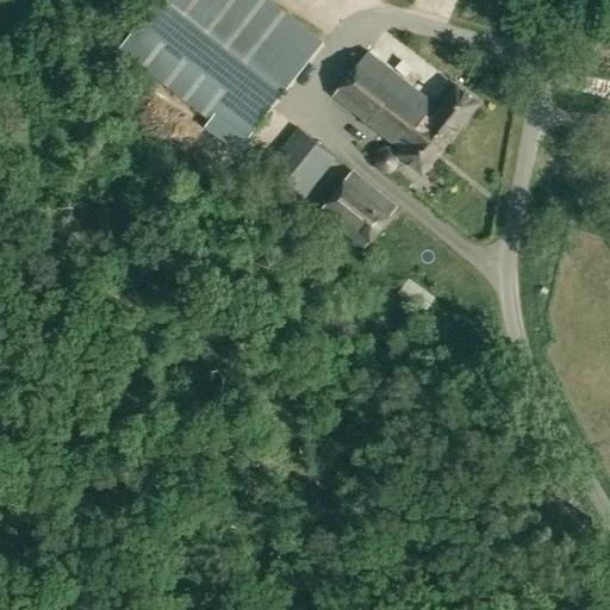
[(148,66),(211,117),(204,125),(236,150),(243,142),(319,47),(259,0),(156,0),(122,45),(148,64),(148,66)]
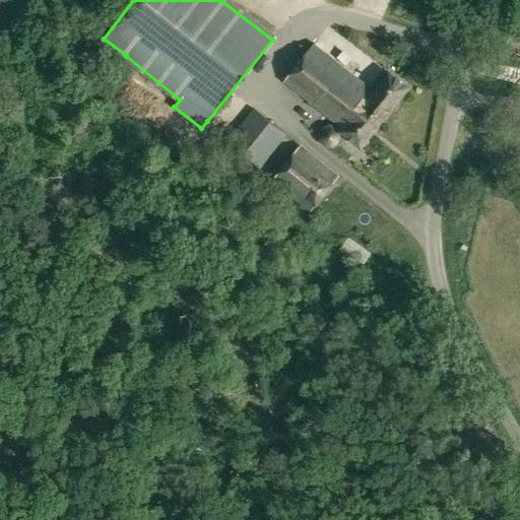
[(340,132),(361,148),(407,88),(389,73),(375,92),(313,45),(283,82),(343,128),(340,132)]
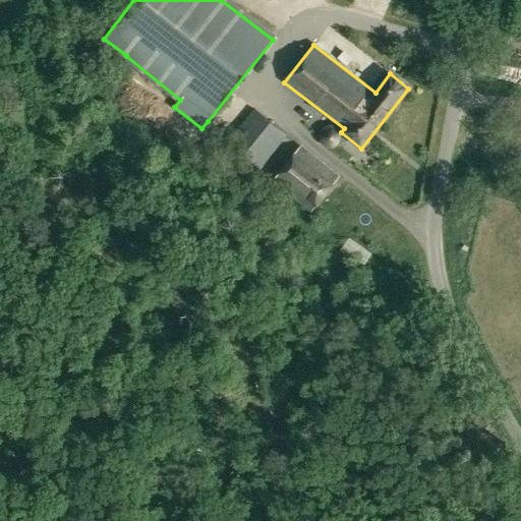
[(212,160),(245,186),(287,135),(253,110),(212,160)]
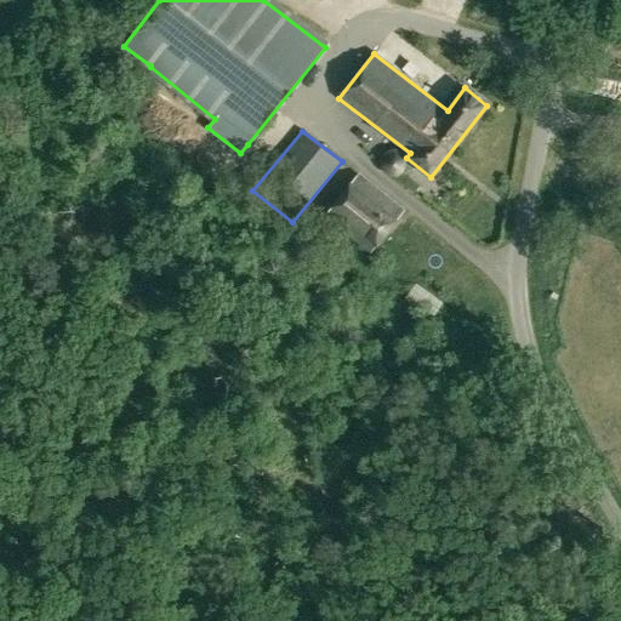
[(324,217),(369,255),(405,209),(359,175),(324,217)]
